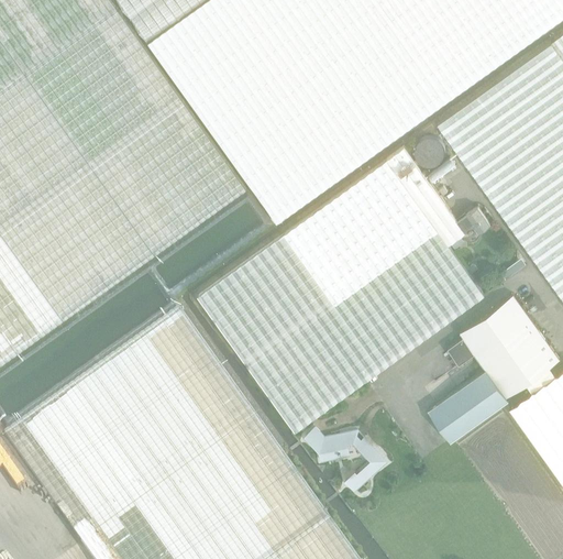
[(0,0),(0,346),(230,182),(224,175),(98,0),(0,0)]
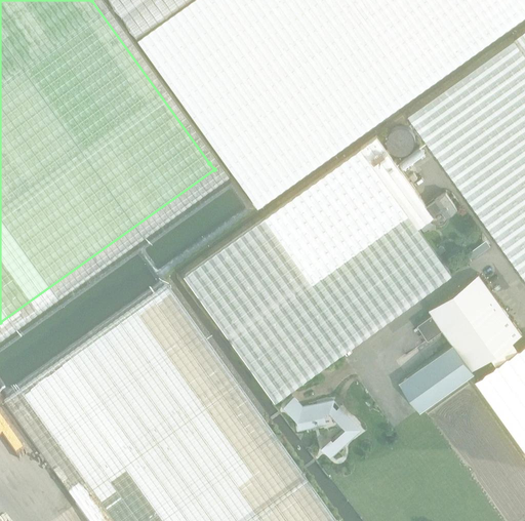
[(524,32),(409,115),(407,118),(459,191),(524,282),(524,32)]
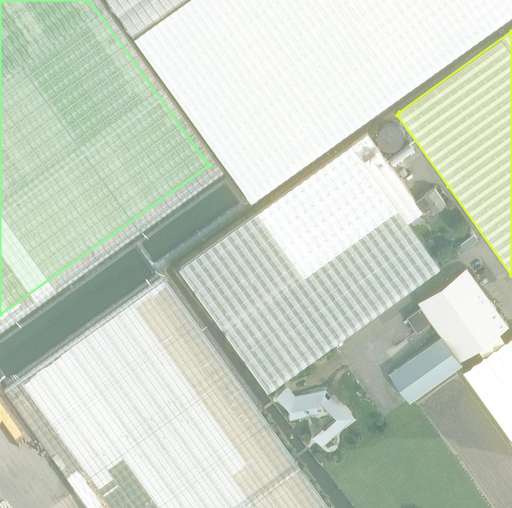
[(407,144),(406,140),(405,137),(403,135),(401,133),(399,132),(398,131),(394,131),(392,131),(389,131),(387,132),(385,134),(383,135),(381,138),(381,140),(380,143),(380,145),(381,148),(382,150),(383,152),(385,154),(387,156),(389,156),(392,157),(394,157),(398,156),(400,156),(402,153),(404,151),(406,149),(406,146),(407,144)]
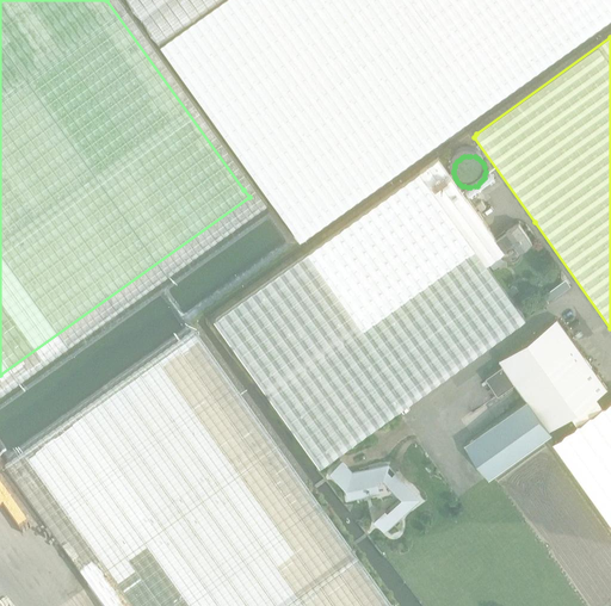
[(505,255),(503,252),(495,243),(438,164),(420,175),(486,269),(505,255)]
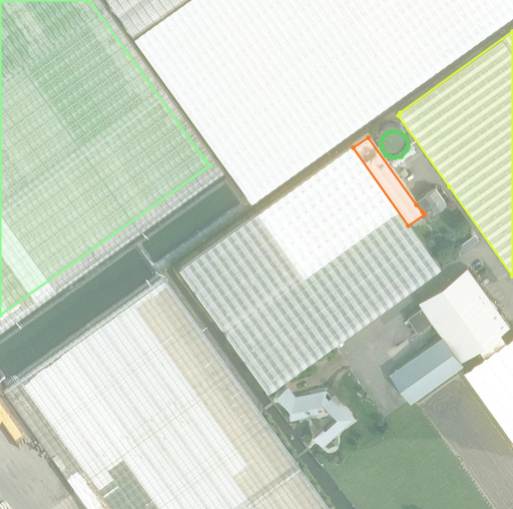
[(189,266),(179,273),(224,336),(268,396),(440,272),(408,225),(353,147),(347,151),(334,161),(333,161),(317,173),(301,185),(284,197),(268,208),(251,220),(237,230),(221,242),(205,253),(189,266)]
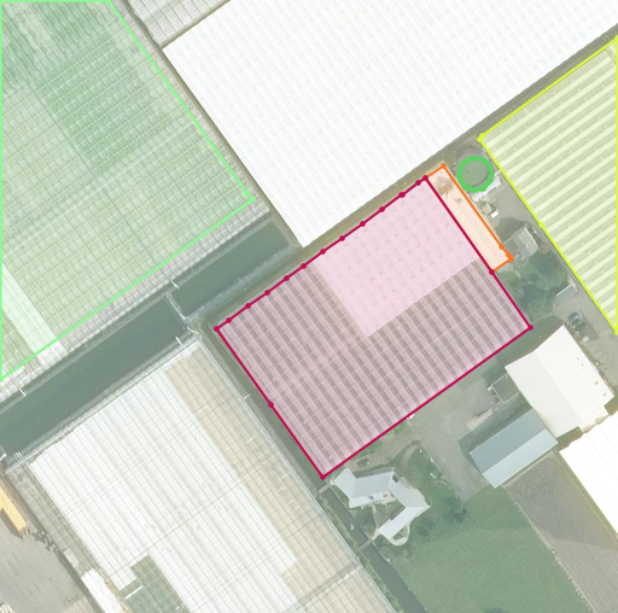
[(524,231),(501,246),(508,255),(518,247),(525,258),(537,249),(524,231)]
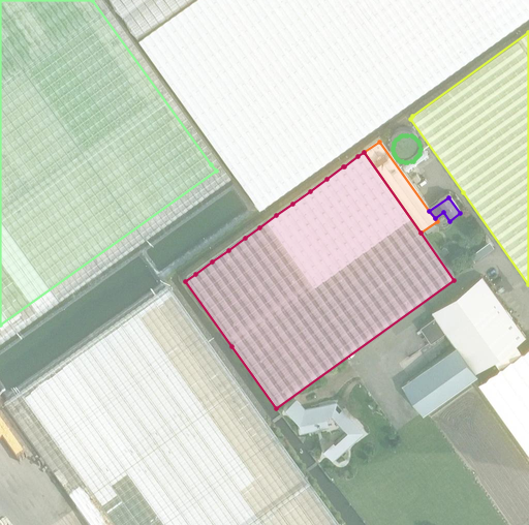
[(445,251),(440,255),(443,259),(448,256),(445,251)]
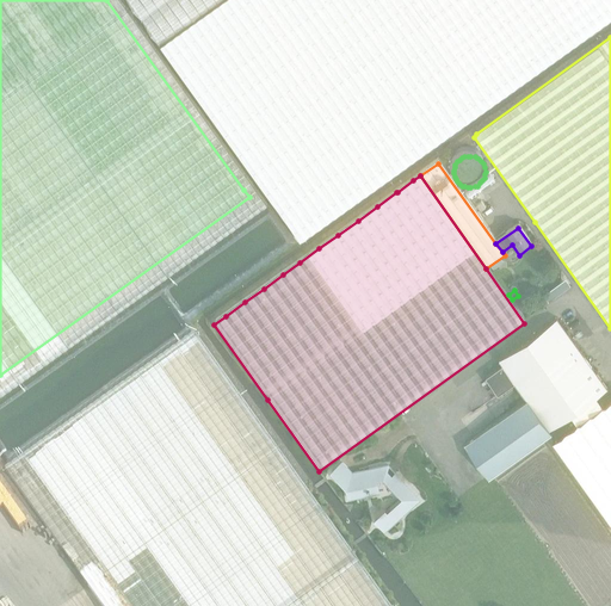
[(554,292),(543,300),(548,307),(560,300),(554,292)]
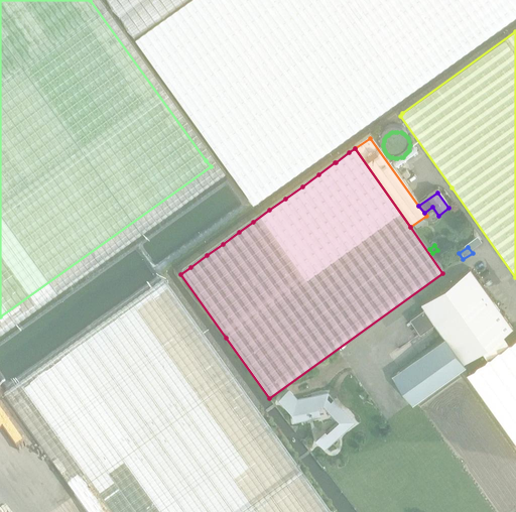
[(444,341),(392,379),(412,407),(465,370),(463,367),(482,354),(486,361),(466,375),(515,448),(515,341),(509,347),(507,344),(503,339),(512,332),(501,316),(498,312),(484,292),(480,285),(473,276),(470,272),(420,307),(424,312),(434,327),(444,341)]
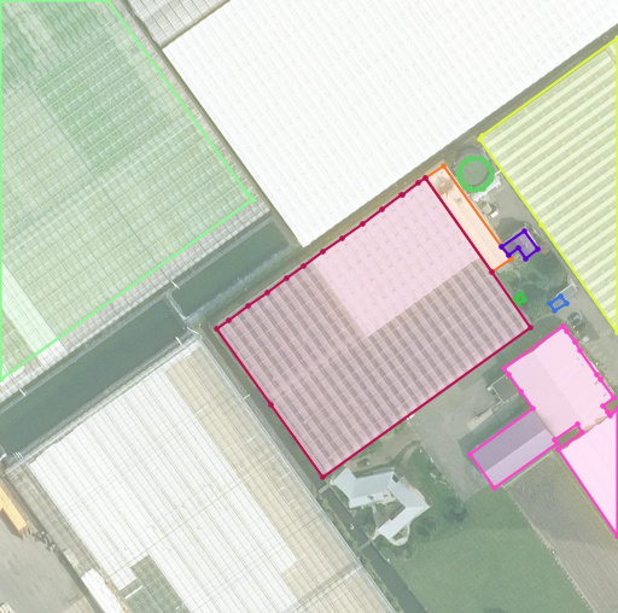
[(391,612),(197,343),(6,479),(99,612),(391,612)]
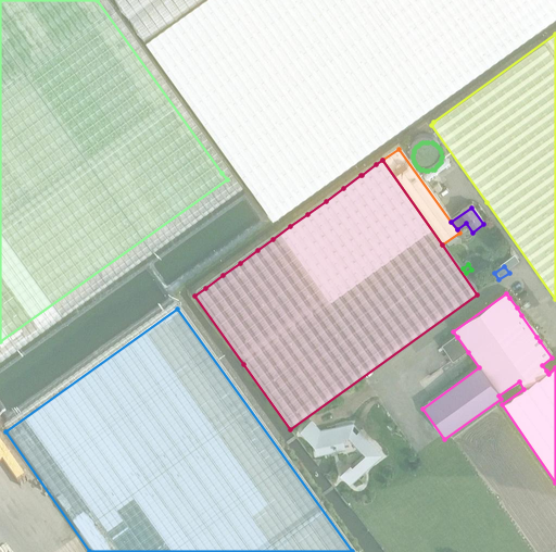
[(457,337),(442,348),(446,354),(454,363),(468,352),(457,337)]
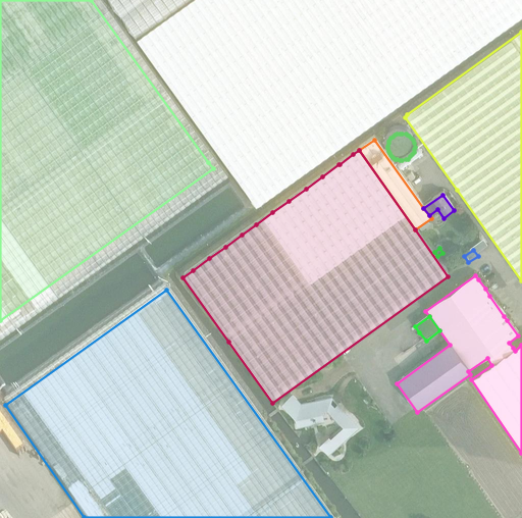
[(281,407),(293,419),(293,422),(295,421),(297,429),(322,424),(320,416),(325,414),(338,430),(318,448),(326,457),(356,431),(336,409),(333,412),(328,407),(330,402),(299,408),(291,399),(281,407)]
